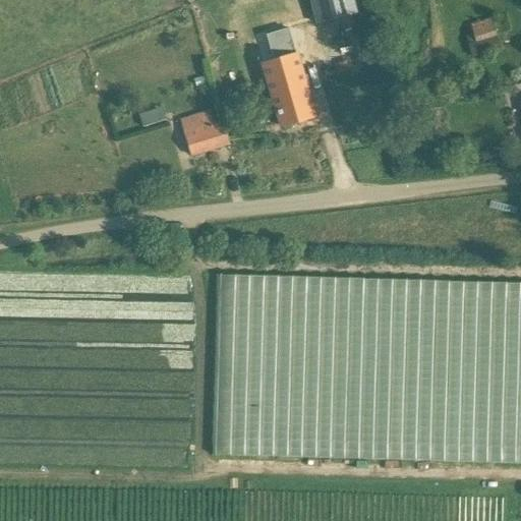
[(357,0),(314,0),(320,18),(359,9),(357,0)]
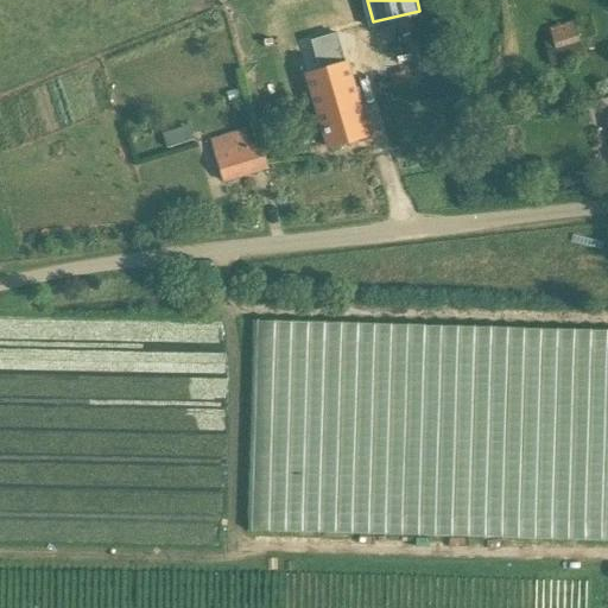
[(549,30),(557,65),(584,58),(572,23),(549,30)]
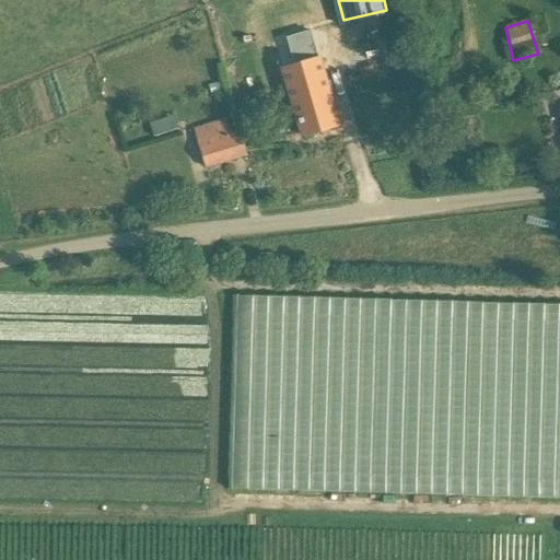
[(295,66),(283,70),(304,136),(339,125),(310,28),(287,36),(295,66)]
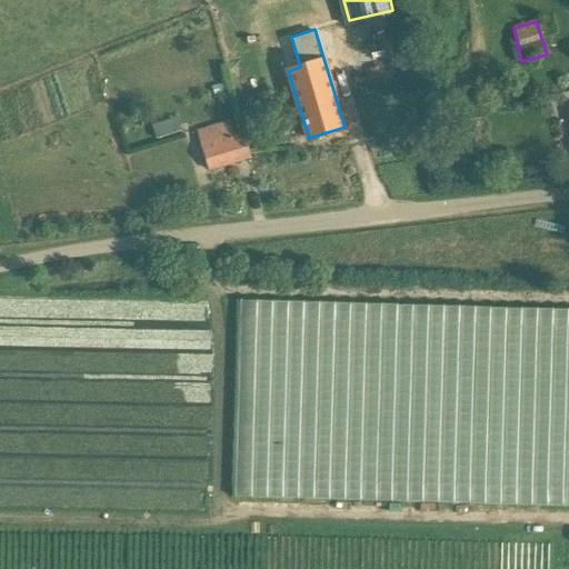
[(366,70),(369,81),(381,78),(379,66),(366,70)]
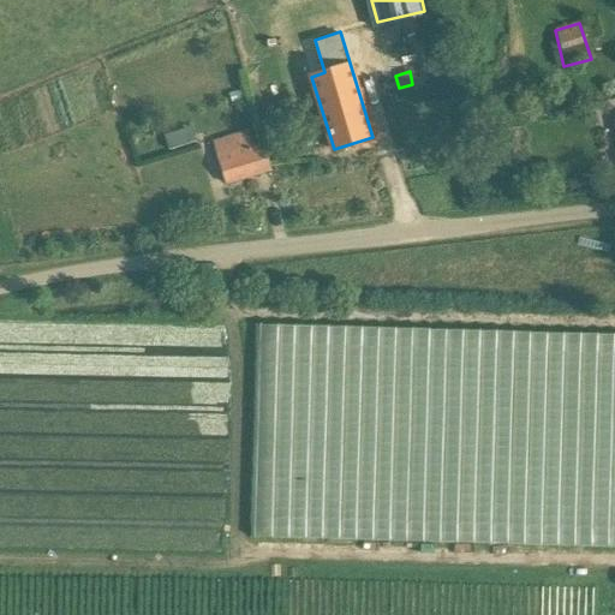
[(169,147),(196,141),(193,126),(166,132),(169,147)]
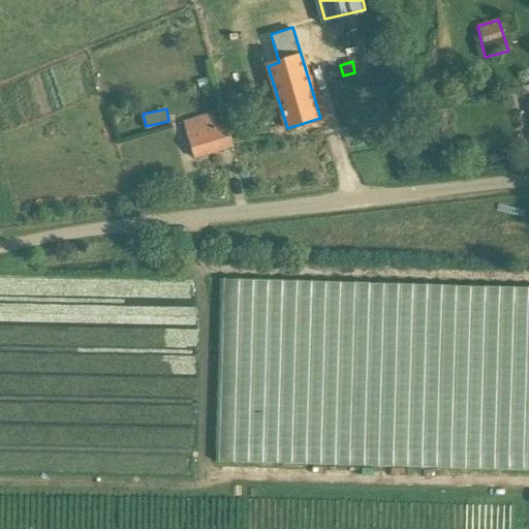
[(212,113),(183,122),(194,157),(234,145),(227,124),(216,127),(212,113)]
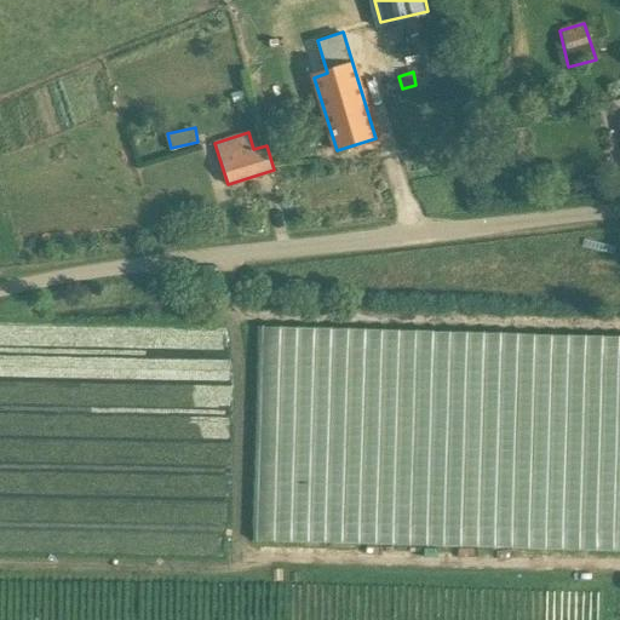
[(619,338),(263,327),(257,540),(619,551),(619,338)]
